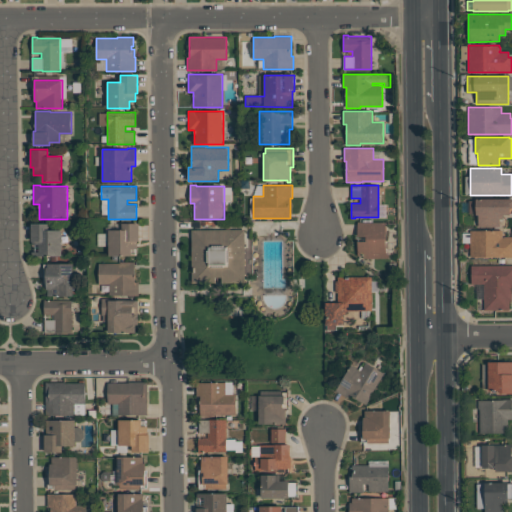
[(478,227),(478,215),(476,215),(476,199),(511,199),(511,213),(510,213),(510,214),(503,214),(503,219),(500,219),(500,227),(478,227)]
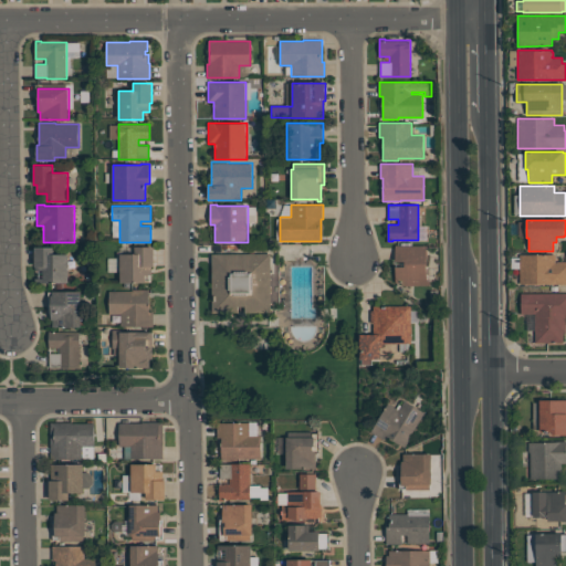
[(395,283),(395,266),(405,266),(405,261),(395,261),(395,245),(427,245),(427,281),(430,281),(430,285),(401,285),(401,283),(395,283)]
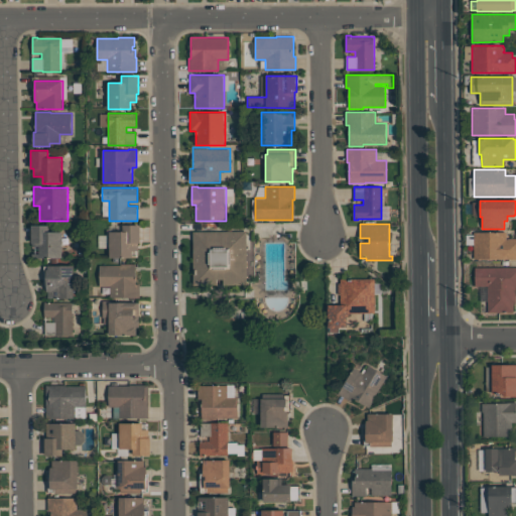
[(49,225),(49,232),(62,232),(62,258),(32,258),(32,254),(39,253),(39,246),(32,246),(32,225),(49,225)]
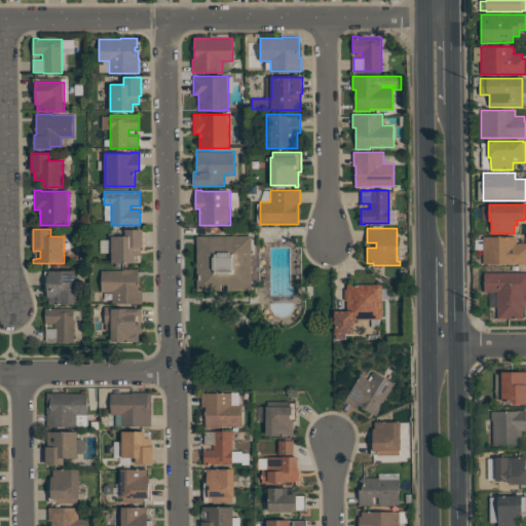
[(125,229),(143,229),(143,248),(141,248),(141,255),(135,255),(135,262),(111,262),(111,236),(125,236),(125,229)]
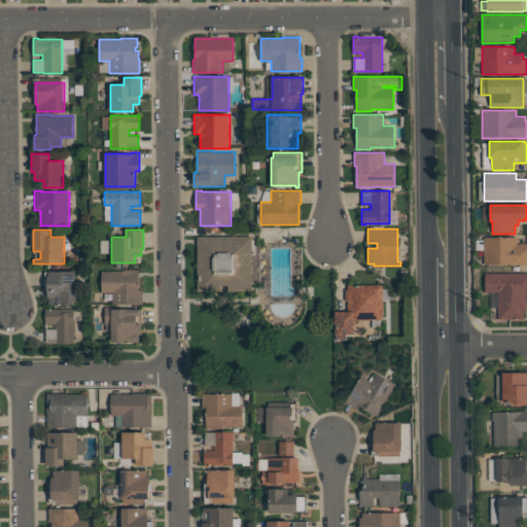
[(198,291),(198,236),(252,236),(252,291),(198,291)]
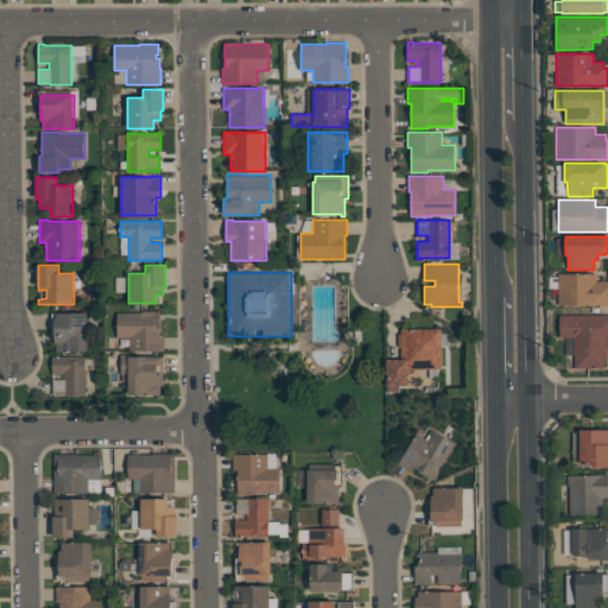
[(558,273),(596,273),(596,274),(597,274),(597,280),(596,280),(596,282),(599,282),(607,282),(607,305),(594,305),(594,304),(558,304),(558,273)]
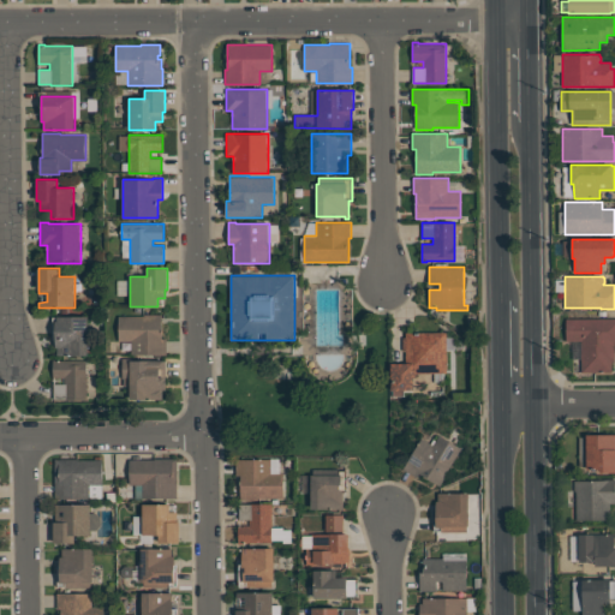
[(162,315),(162,339),(167,339),(167,354),(131,354),(131,341),(119,341),(119,316),(144,316),(144,315),(162,315)]
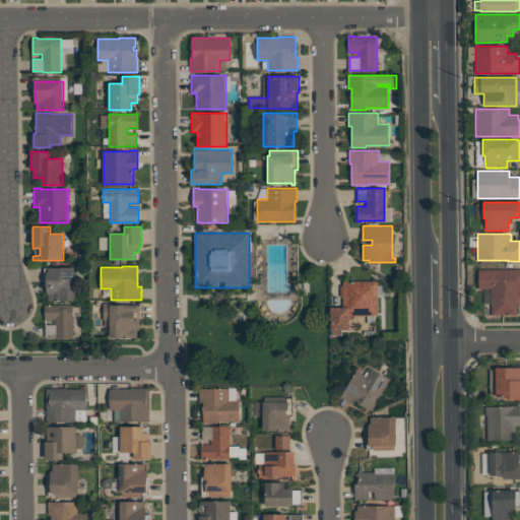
[(74,301),(49,301),(49,294),(47,294),(47,286),(45,286),(45,268),(48,268),(48,267),(74,267),(74,301)]
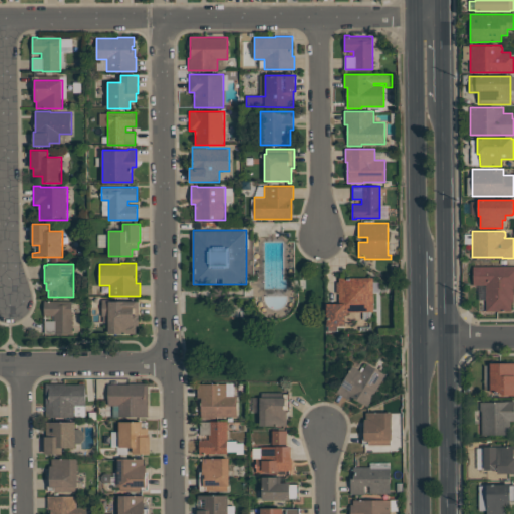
[(513,302),(511,302),(511,311),(486,311),(486,285),(473,285),(473,266),(513,266),(513,302)]
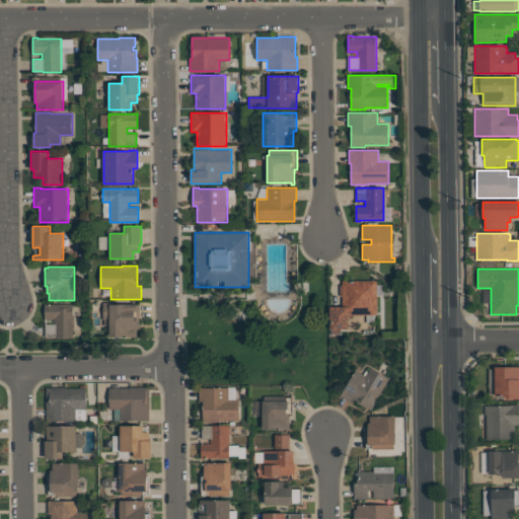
[(377,315),(351,315),(351,319),(349,319),(349,329),(341,329),(341,334),(331,334),(331,329),(330,329),(329,307),(343,307),(342,297),(340,297),(340,285),(343,285),(342,281),(376,280),(377,315)]
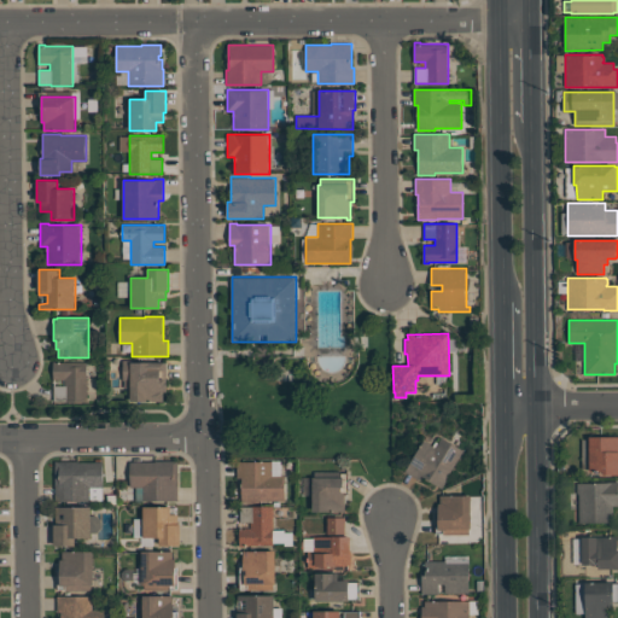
[(165,362),(165,384),(167,384),(167,391),(163,391),(163,401),(139,401),(130,401),(130,388),(124,388),(124,380),(123,380),(123,360),(134,360),(134,362),(165,362)]
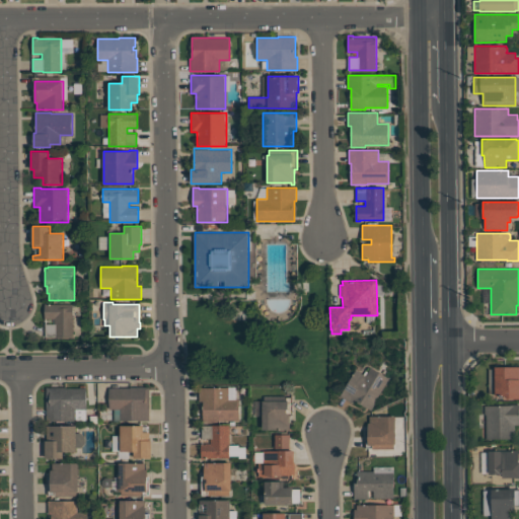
[(45,303),(50,303),(50,304),(73,304),(73,337),(55,337),(46,337),(46,324),(54,324),(54,318),(45,318),(45,303)]
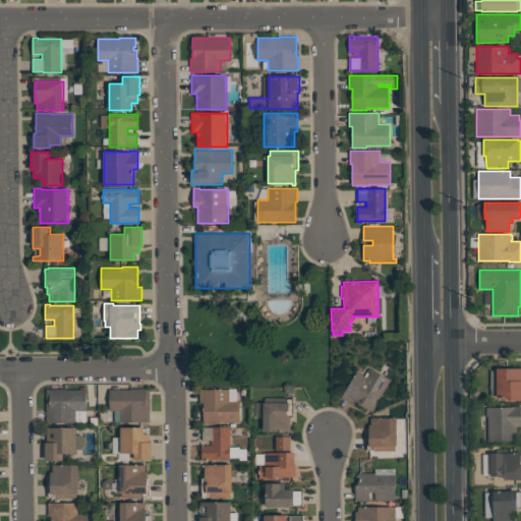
[(357,371),(366,378),(372,368),(391,380),(377,403),(378,403),(372,412),(355,401),(353,404),(341,397),(357,371)]
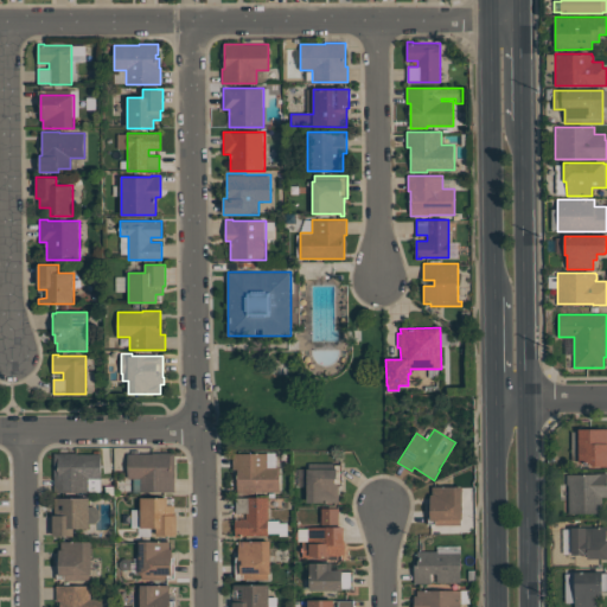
[(606,429),(606,466),(592,466),(592,462),(579,462),(579,429),(606,429)]
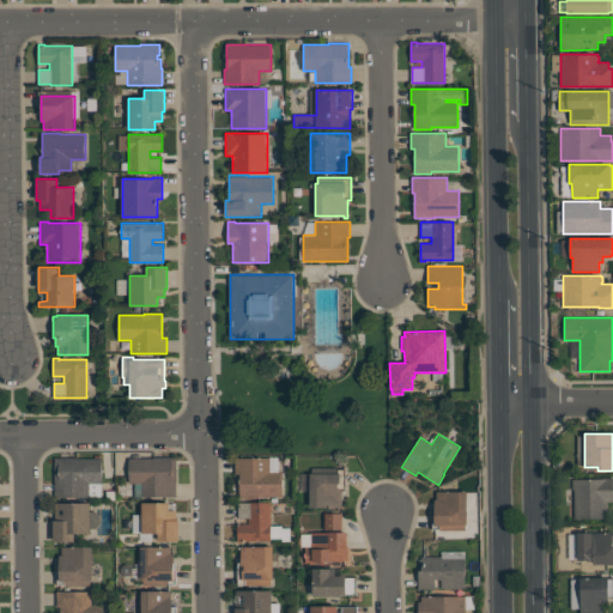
[(54,457),(77,457),(77,459),(102,459),(102,483),(90,483),(90,497),(54,497),(54,457)]
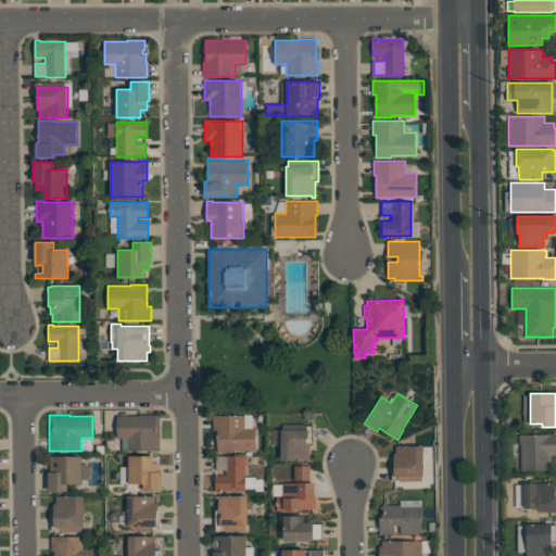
[(160,415),(160,451),(128,451),(128,438),(117,438),(117,415),(140,415),(160,415)]
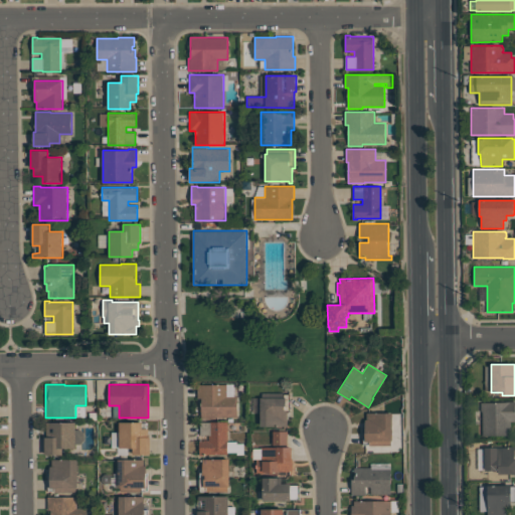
[(226,384),(226,396),(237,396),(237,416),(216,416),(216,418),(201,418),(201,398),(197,398),(197,384),(226,384)]
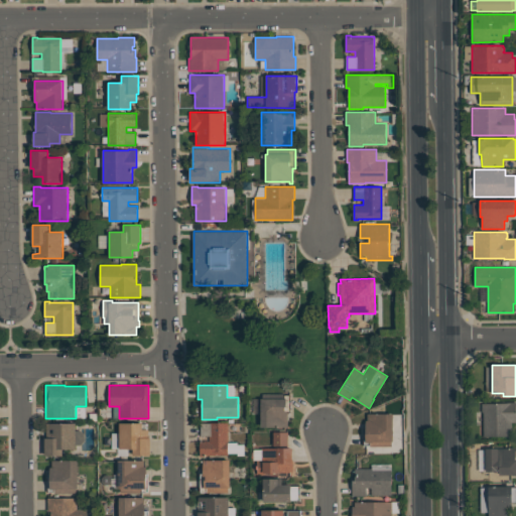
[(290,395),(290,412),(288,412),(288,427),(261,427),(261,398),(263,398),(263,393),(284,393),(284,395),(290,395)]
